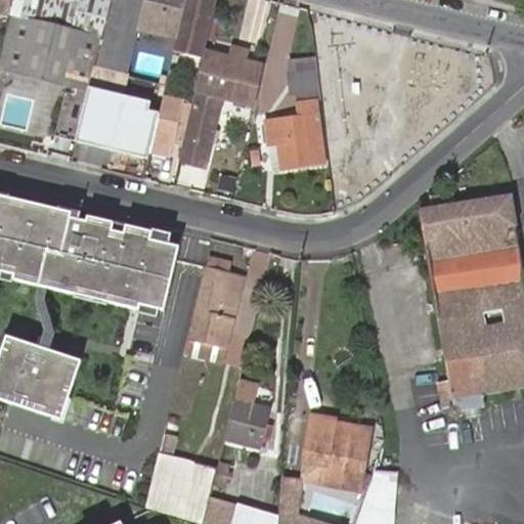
[(0,0),(0,13),(9,16),(12,0),(0,0)]
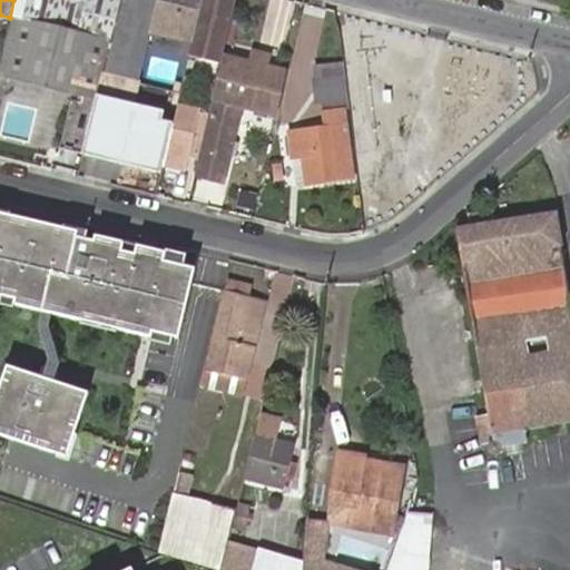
[(13,0),(10,18),(0,56),(0,76),(43,88),(66,0),(13,0)]
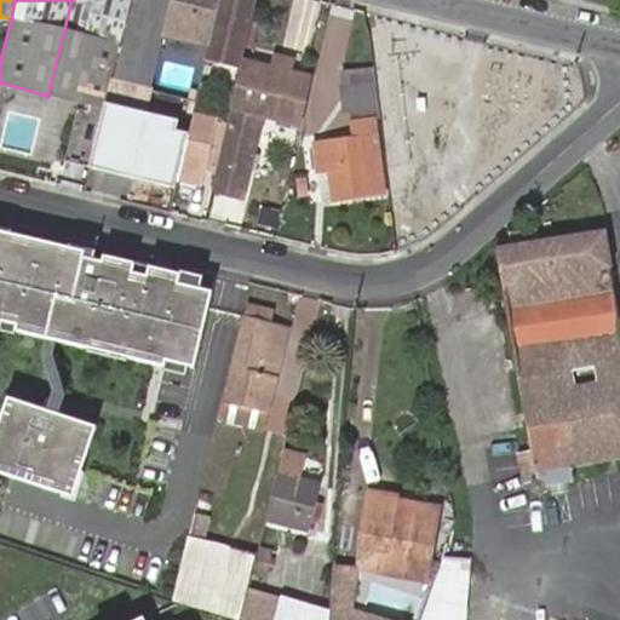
[(132,0),(72,0),(47,96),(107,110),(116,76),(132,0)]
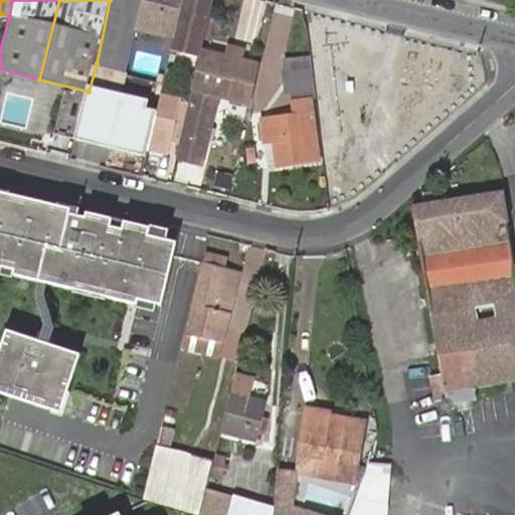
[(144,0),(110,0),(97,63),(131,72),(137,31),(144,0)]
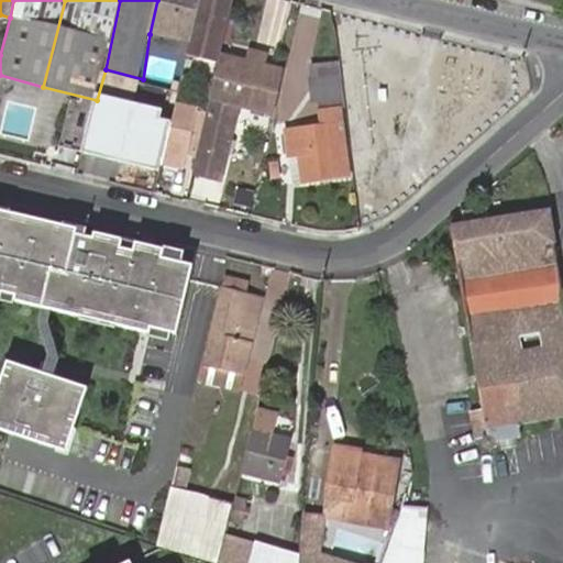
[(198,0),(157,0),(150,34),(188,44),(198,0)]
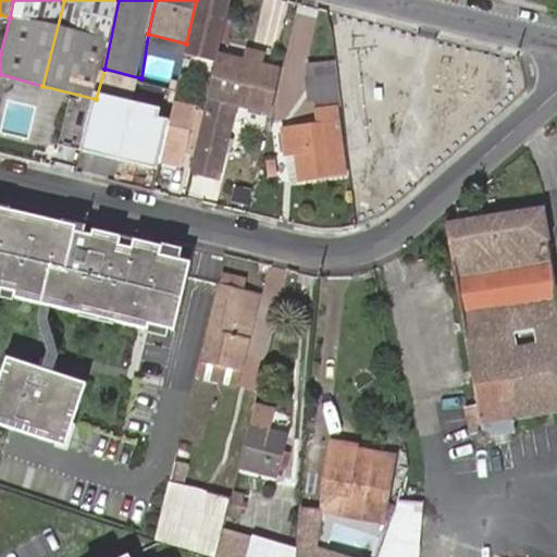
[(230,0),(196,0),(186,44),(185,50),(217,58),(218,54),(230,0)]
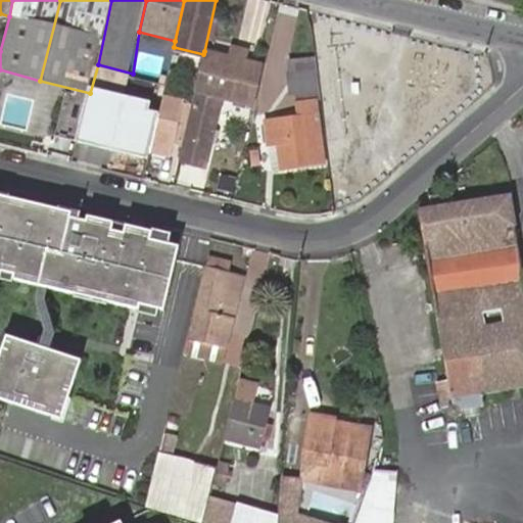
[(192,102),(182,144),(178,161),(203,170),(222,97),(251,103),(263,65),(204,51),(203,54),(192,102)]
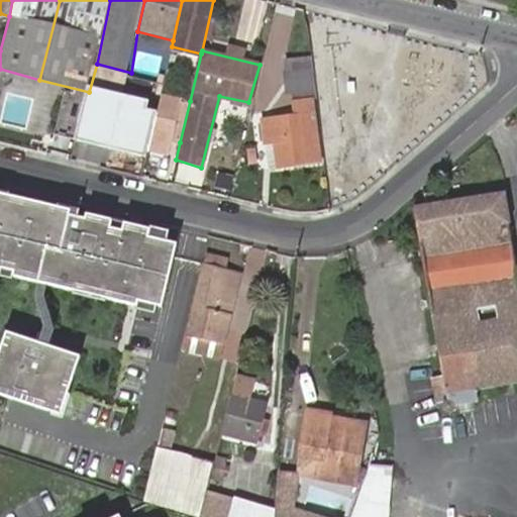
[(283,57),(287,82),(314,79),(311,56),(283,57)]
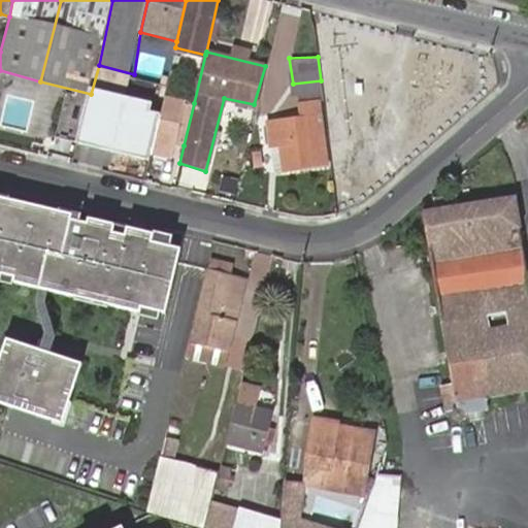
[(91,94),(79,139),(146,157),(159,113),(149,111),(151,103),(128,97),(134,74),(99,65),(91,94)]
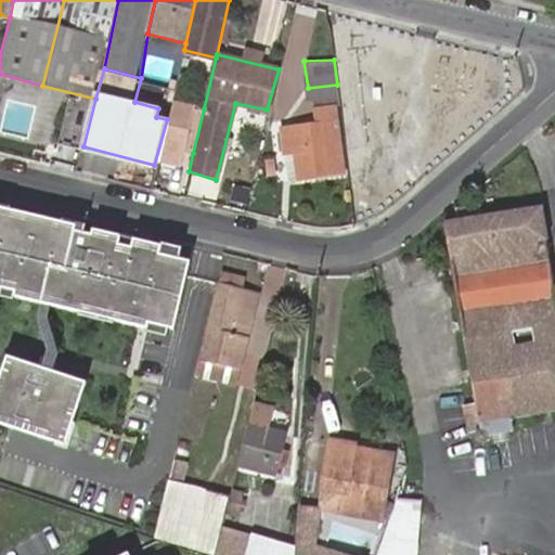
[(308,88),(310,113),(313,113),(335,111),(340,111),(337,85),(308,88)]
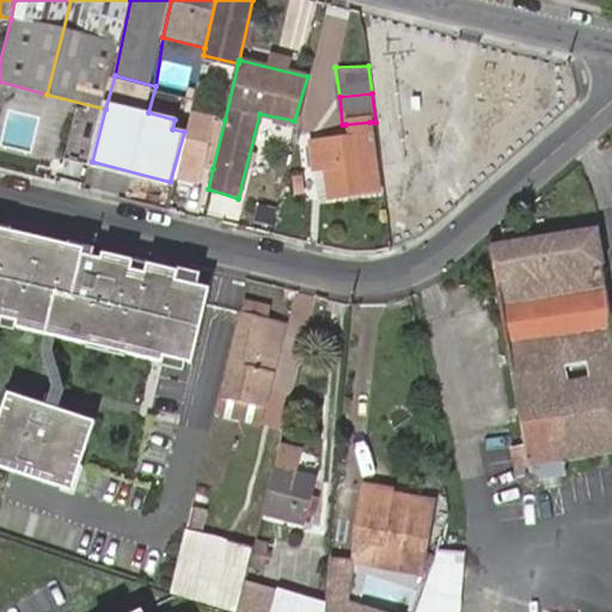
[(177,161),(202,166),(214,118),(189,112),(177,161)]
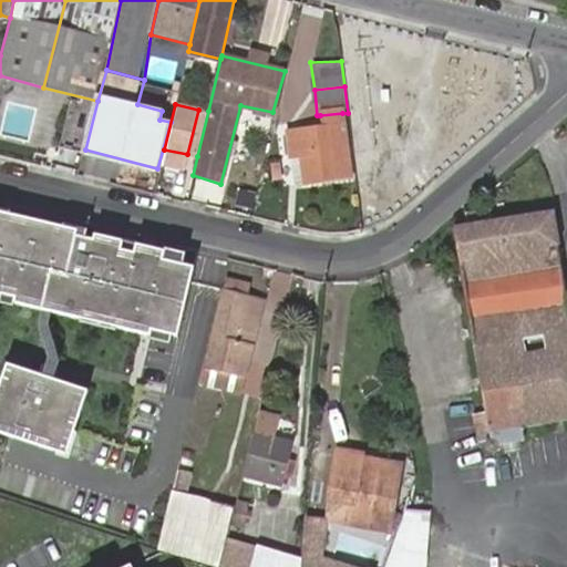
[(198,110),(187,154),(197,156),(208,111),(198,110)]
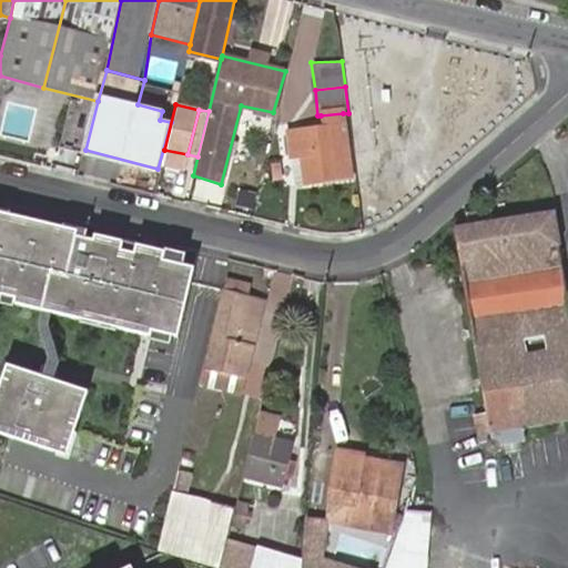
[(304,158),(307,184),(350,180),(344,125),(343,113),(321,115),(322,127),(288,132),(292,159),(304,158)]
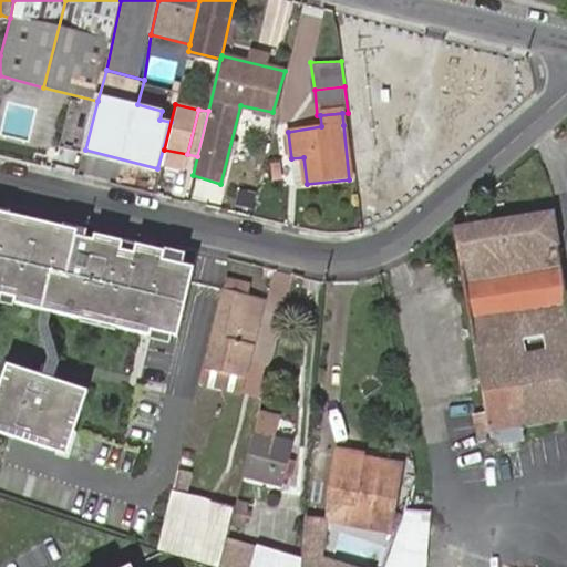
[(164,150),(161,162),(184,166),(187,154),(164,150)]
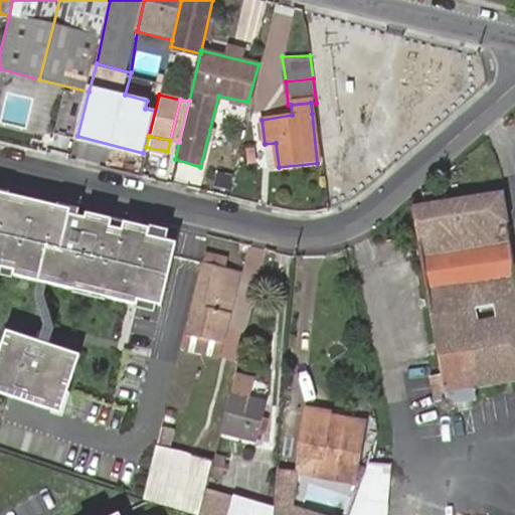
[(267,168),(279,167),(276,143),(265,144),(267,168)]
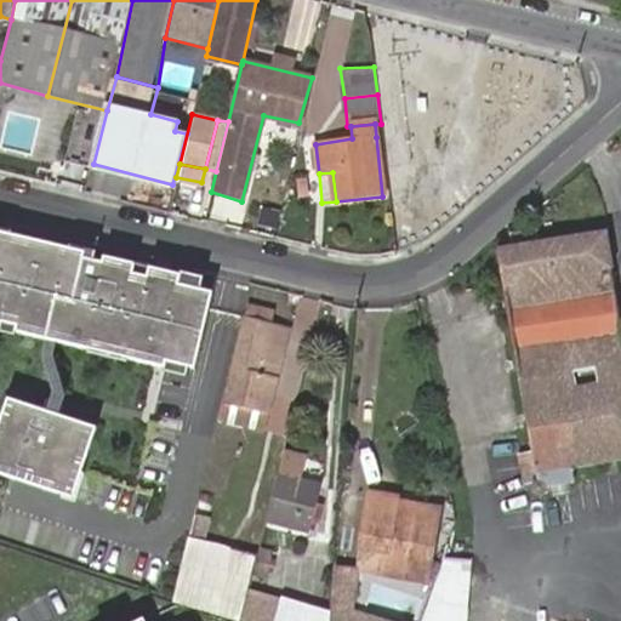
[(85,255),(0,233),(0,329),(0,330),(1,324),(16,328),(15,334),(16,334),(46,341),(56,343),(85,351),(86,351),(87,345),(129,354),(127,360),(129,360),(164,369),(165,369),(166,363),(189,369),(194,370),(215,286),(203,284),(201,292),(161,283),(164,274),(149,271),(147,280),(132,277),(135,267),(103,260),(102,265),(83,261),(85,255)]
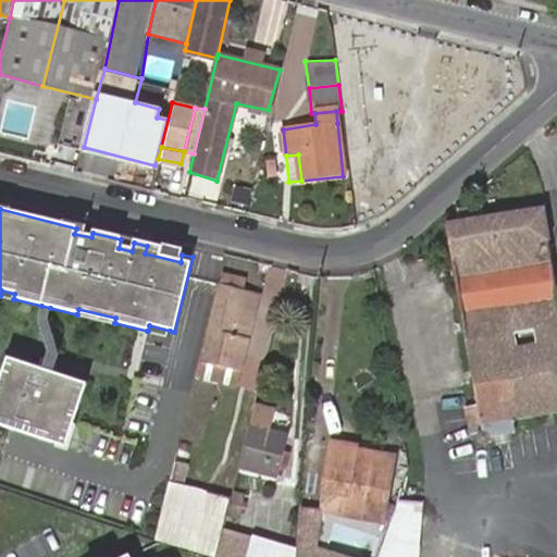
[(556,411),(556,301),(542,210),(446,225),(478,403),(466,404),(471,430),(481,429),(478,434),(478,435),(480,442),(484,444),(487,443),(492,440),(493,435),(514,432),(512,420),(556,411)]
